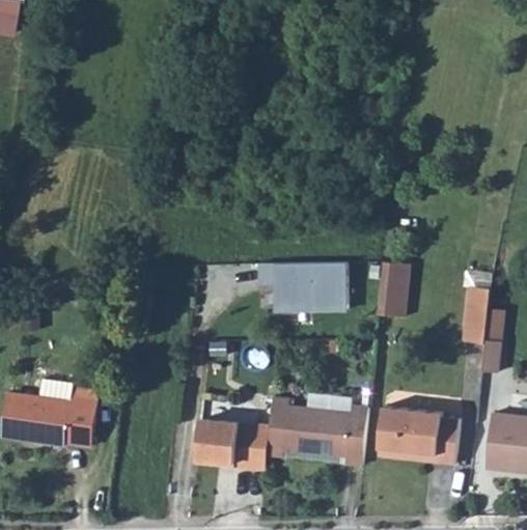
[(0,30),(17,32),(20,0),(0,0),(0,30)]
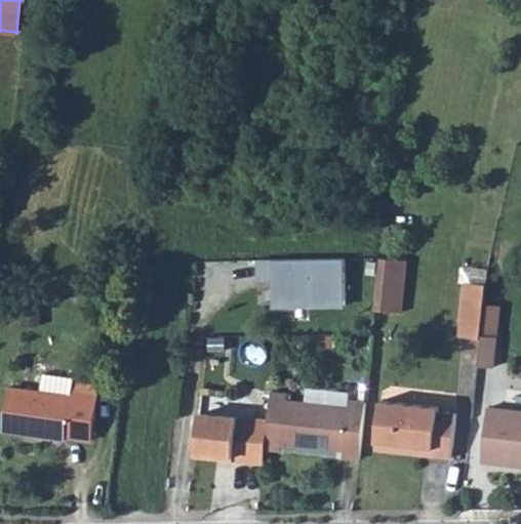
[(403,262),(377,258),(372,311),(398,313),(403,262)]
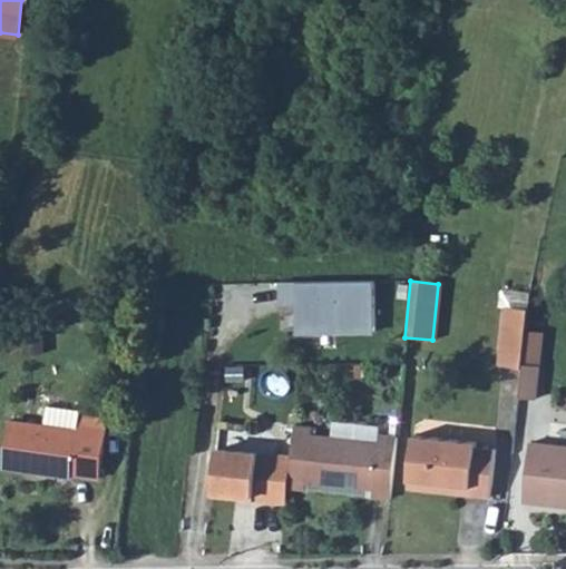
[(371,282),(276,283),(276,305),(294,304),(294,333),(372,332),(371,282)]
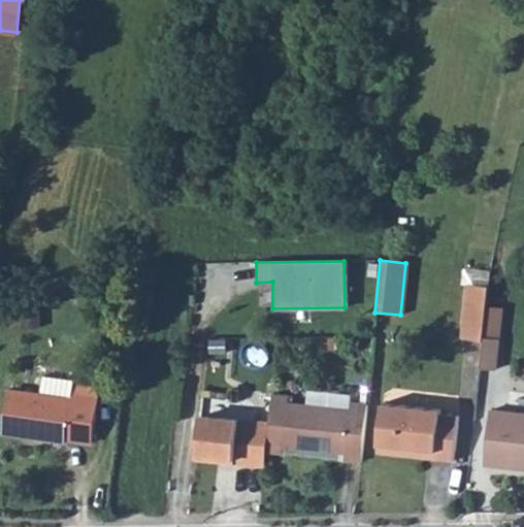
[(459,338),(481,340),(484,307),(486,287),(464,285),(459,338)]
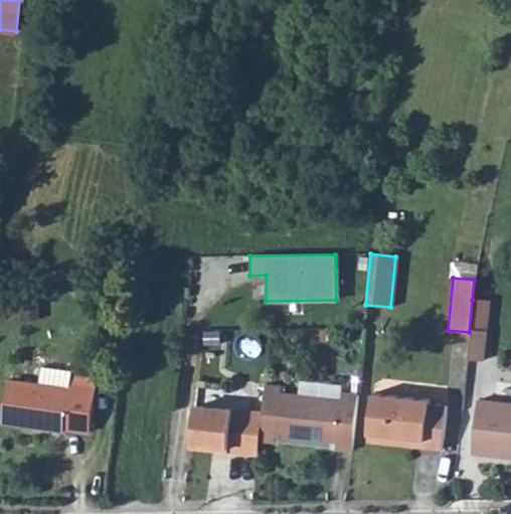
[(469,332),(465,360),(480,361),(487,301),(472,300),(469,332)]
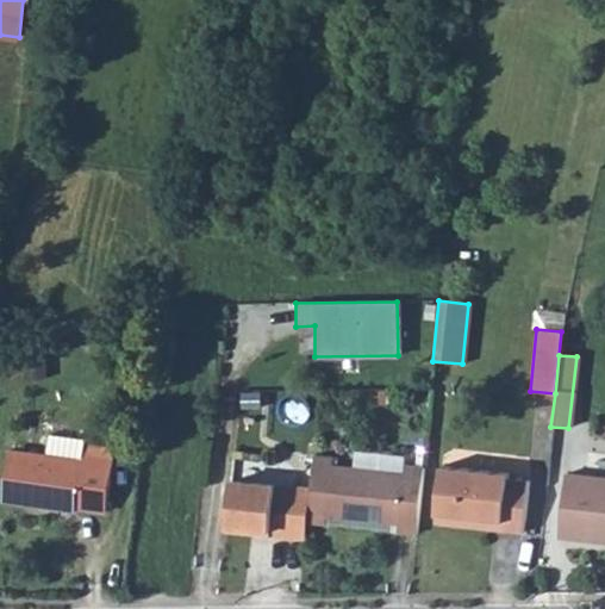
[(7,452),(0,501),(73,510),(73,508),(103,513),(112,451),(82,447),(82,440),(47,435),(43,457),(7,452)]
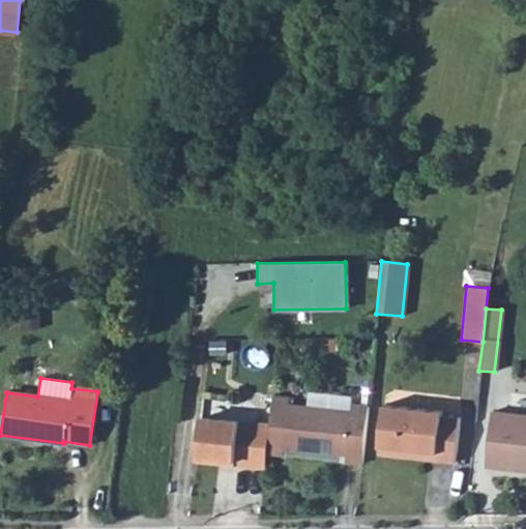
[(271,397),(265,454),(281,456),(282,447),(344,454),(343,463),(359,465),(366,406),(349,404),(348,412),(286,406),(287,398),(271,397)]
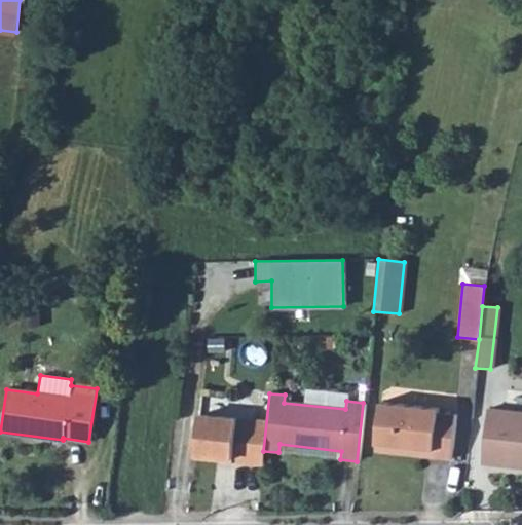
[(373,451),(396,453),(397,446),(431,449),(430,457),(449,459),(454,415),(436,413),(437,409),(378,403),(373,451)]
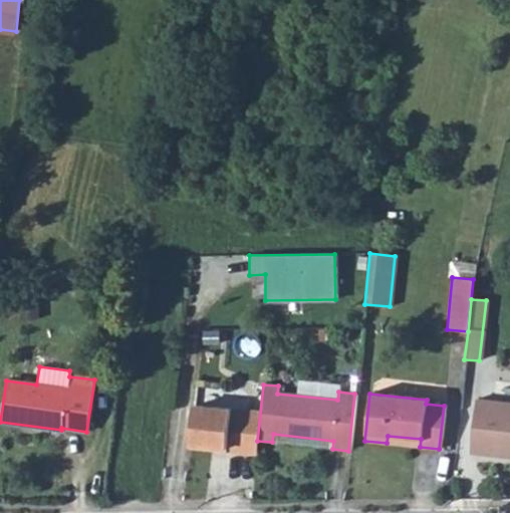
[(469,453),(499,456),(499,449),(509,450),(509,404),(475,400),(469,453)]
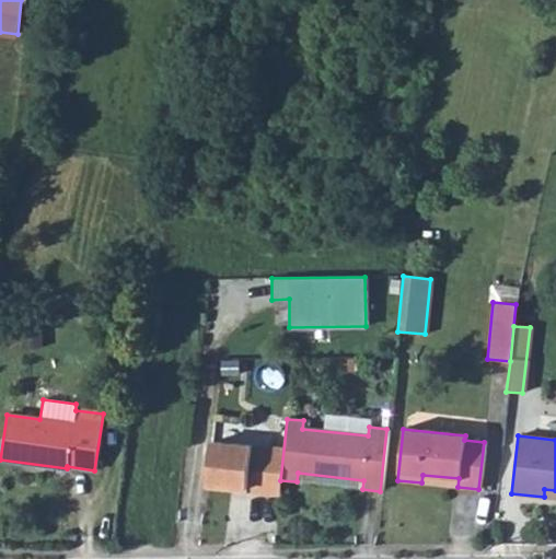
[(262,492),(267,447),(209,442),(205,487),(228,489),(229,486),(245,488),(245,491),(262,492)]
